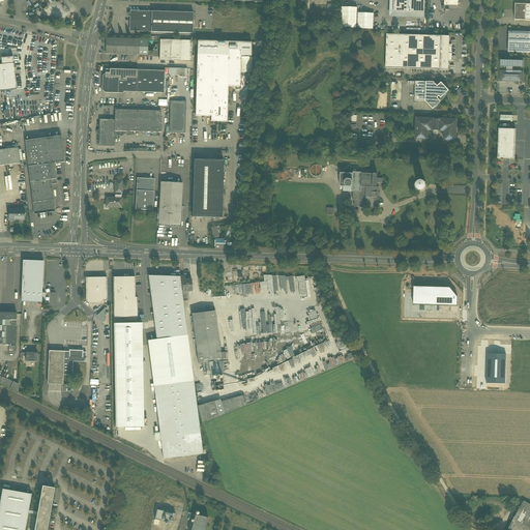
[(393,0),(389,0),(389,17),(424,19),(424,13),(393,12),(393,0)]
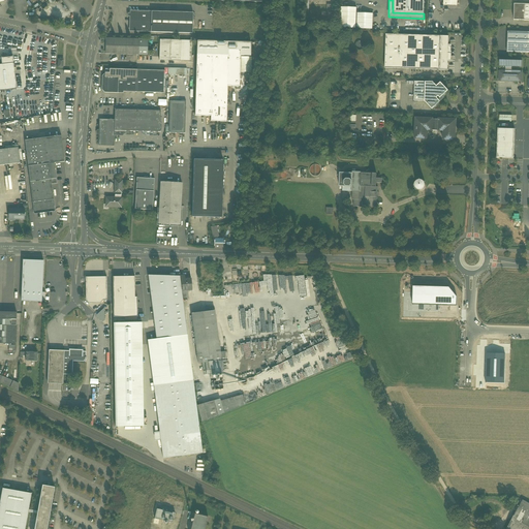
[(424,13),(424,0),(393,0),(393,12),(424,13)]
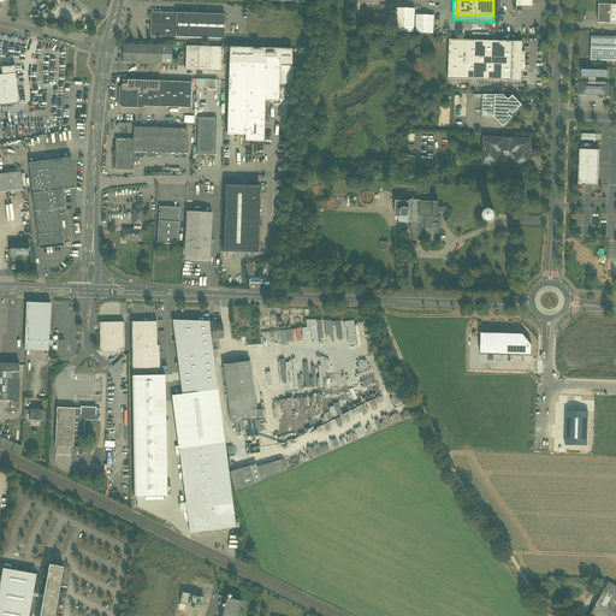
[(598,23),(610,24),(611,5),(599,5),(598,23)]
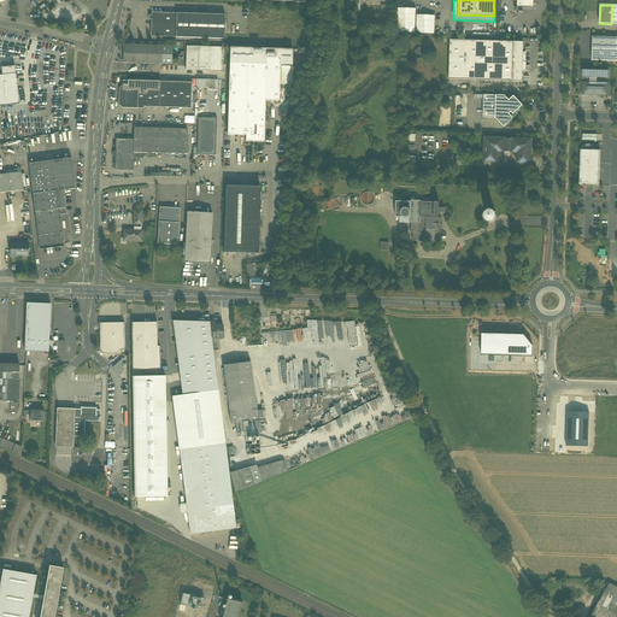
[(416,9),(398,9),(397,33),(415,34),(416,9)]
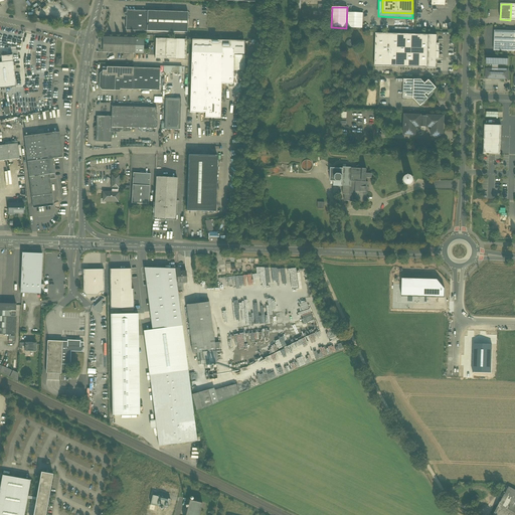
[(127,29),(147,30),(147,12),(128,11),(127,29)]
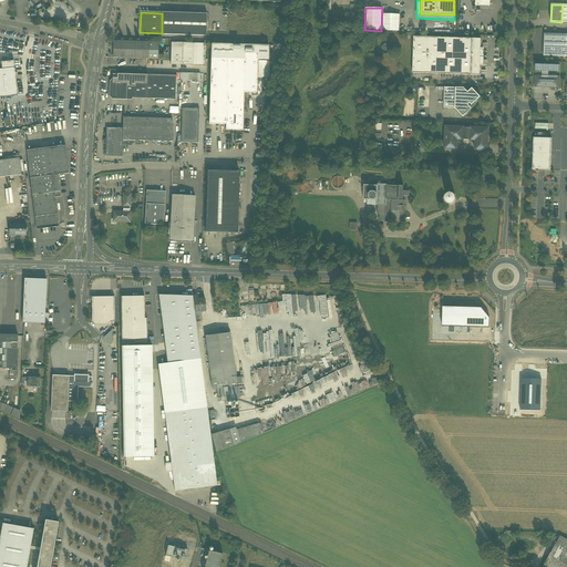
[(163,12),(162,13),(162,33),(162,34),(206,35),(207,13),(163,12)]
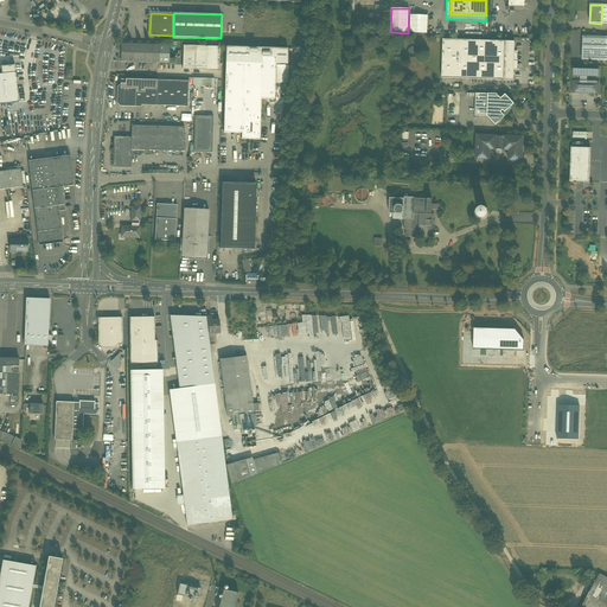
[(428,16),(410,14),(409,33),(427,33),(428,16)]
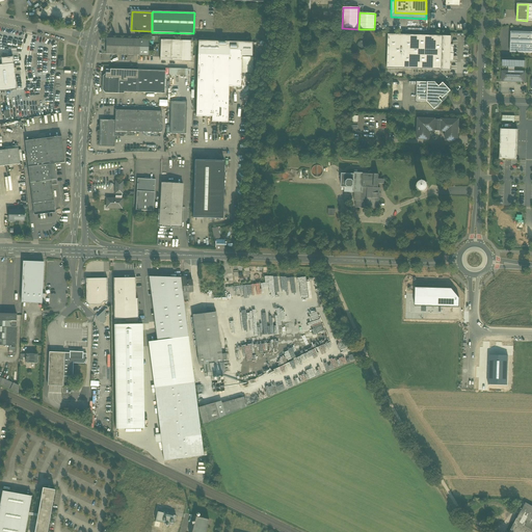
[(510,53),(531,53),(531,32),(510,32),(510,53)]
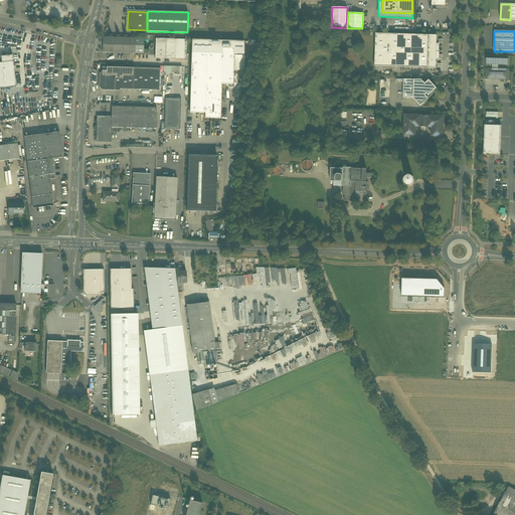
[(375,66),(427,67),(428,35),(376,33),(375,66)]
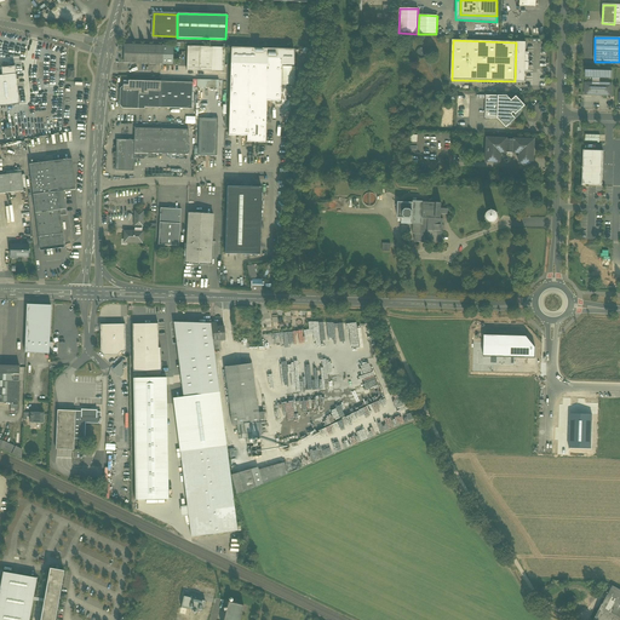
[(526,42),(516,42),(515,81),(524,82),(526,73),(526,52),(526,42)]
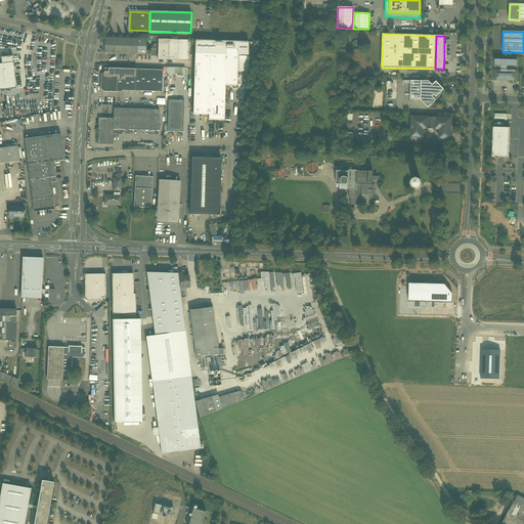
[(104,53),(137,54),(138,39),(137,38),(137,39),(105,38),(104,53)]
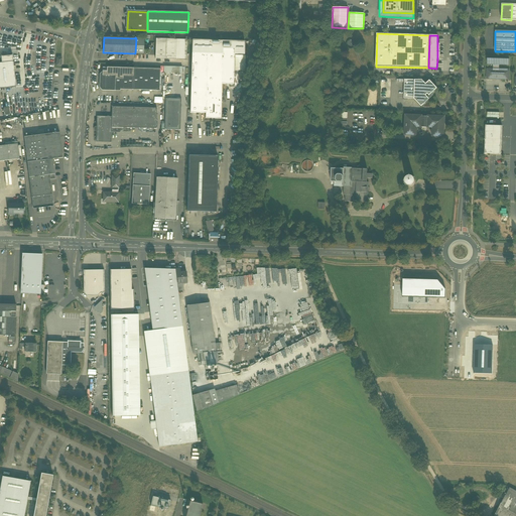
[(135,53),(143,53),(144,38),(136,38),(135,53)]
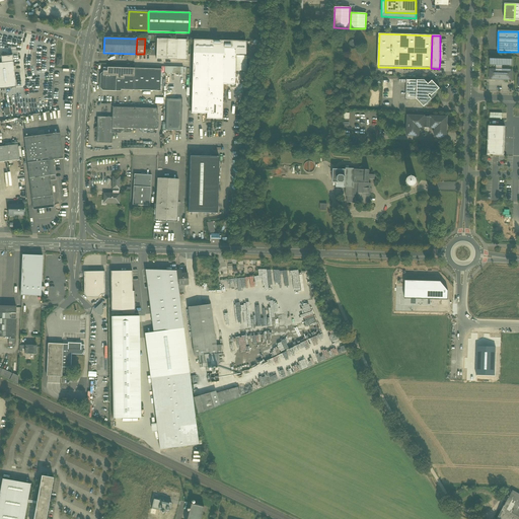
[(156,59),(176,60),(177,40),(157,39),(156,59)]
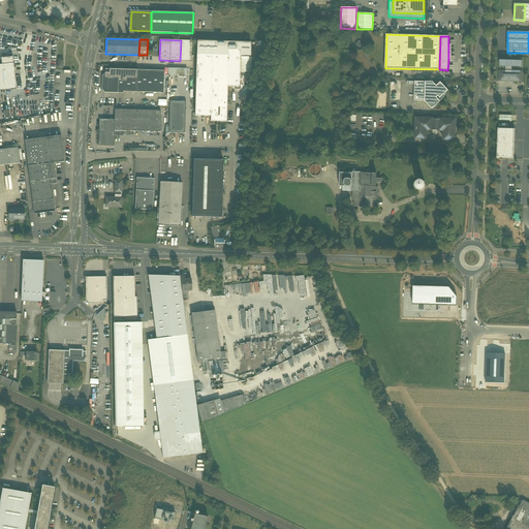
[(191,40),(181,40),(180,61),(190,61),(191,40)]
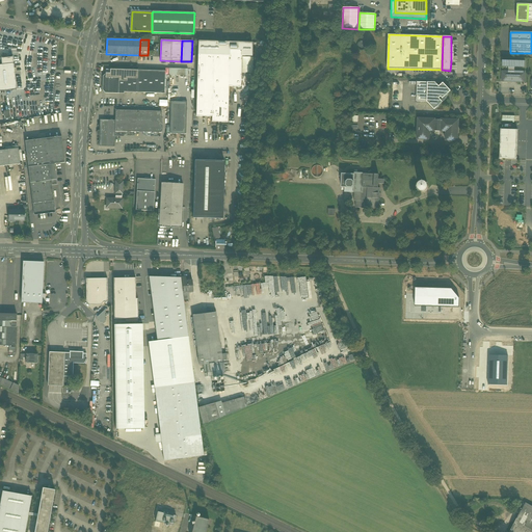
[(198,42),(197,54),(229,55),(230,50),(242,50),(241,56),(251,56),(253,43),(198,42)]
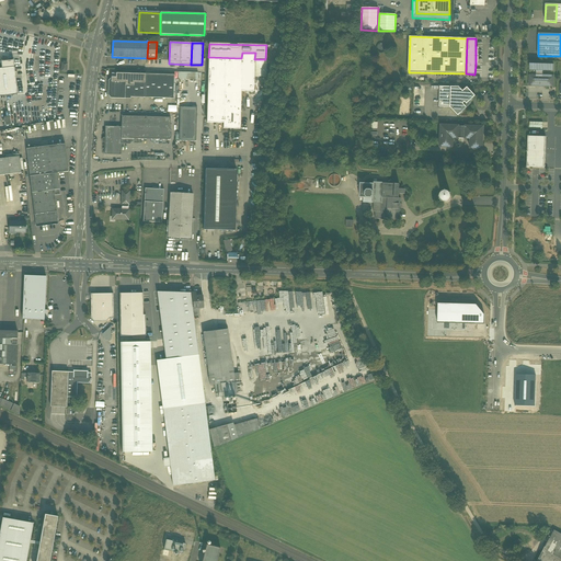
[(254,60),(254,59),(255,53),(242,53),(241,58),(208,57),(207,123),(224,123),(224,112),(240,112),(241,91),(254,92),(254,77),(254,60)]
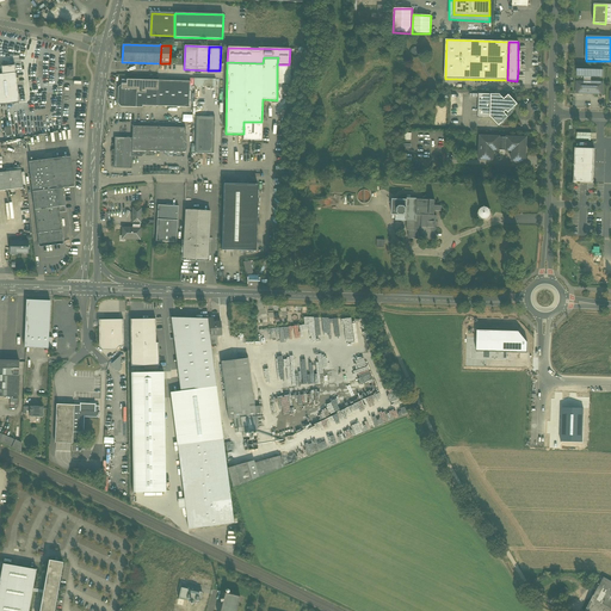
[(290,66),(277,66),(277,84),(290,84),(290,66)]
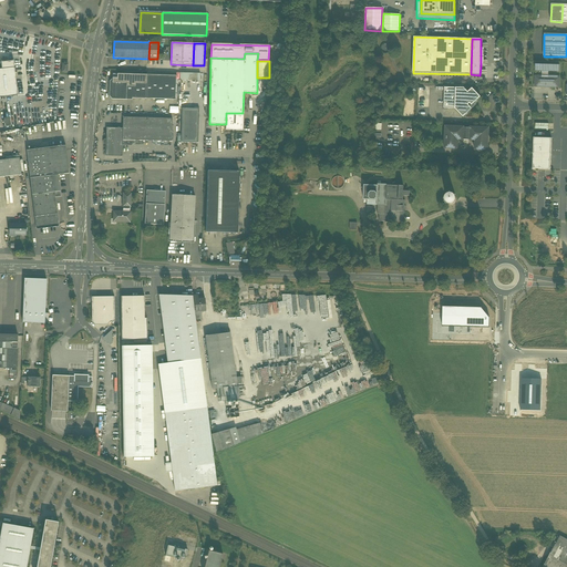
[(2,69),(0,69),(0,96),(18,95),(14,68),(2,69)]
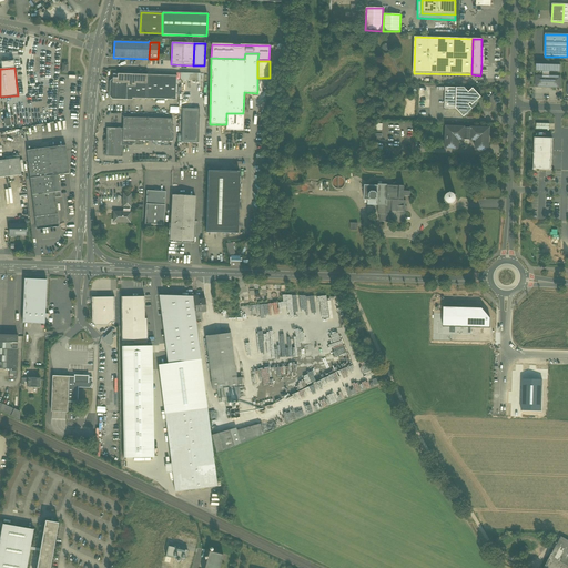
[(132,99),(145,99),(146,75),(113,74),(113,79),(110,81),(109,97),(112,100),(132,100),(132,99)]
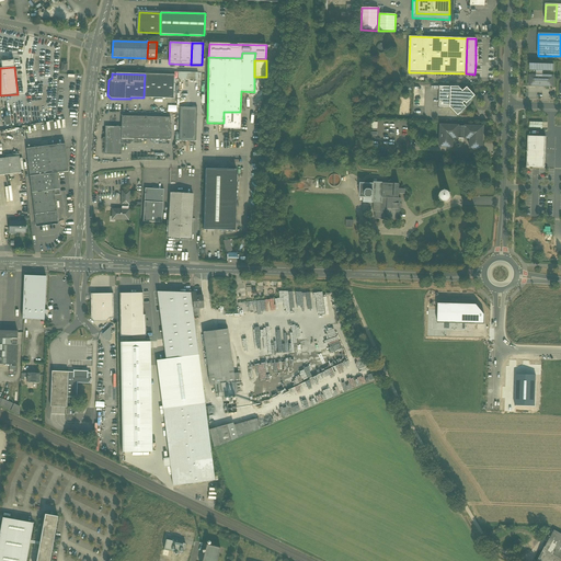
[(174,76),(145,75),(144,98),(173,99),(174,76)]
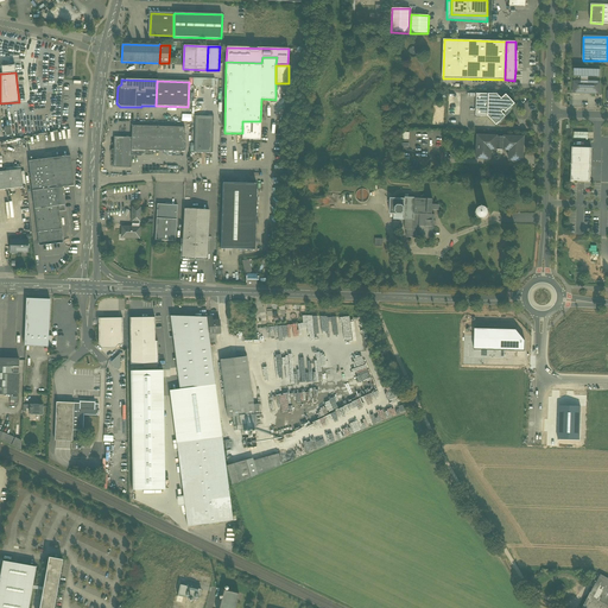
[(583,94),(600,94),(600,83),(588,82),(582,82),(574,82),(574,93),(581,94),(581,93),(583,93),(583,94)]
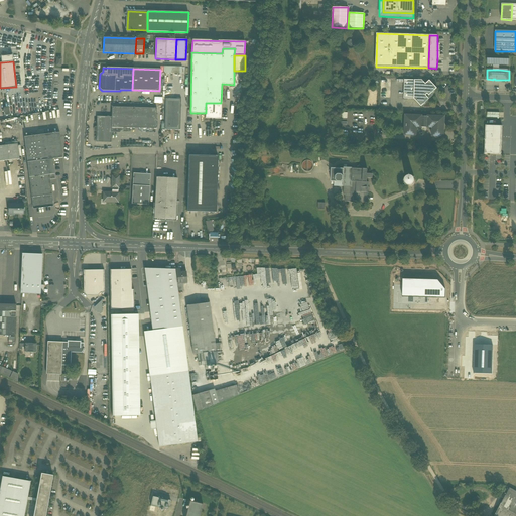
[(391,80),(381,79),(380,97),(390,98),(391,80)]
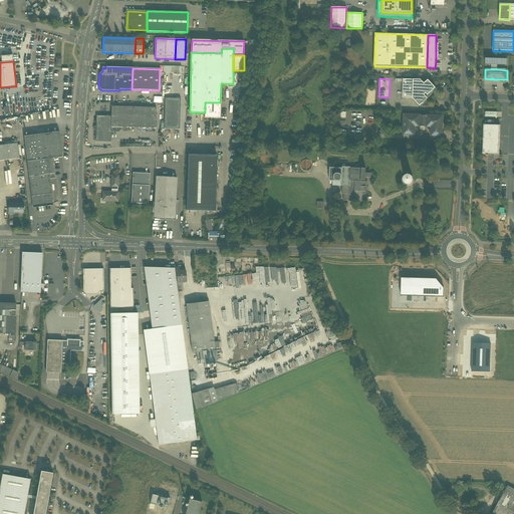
[(403,98),(413,98),(414,79),(404,79),(403,98)]
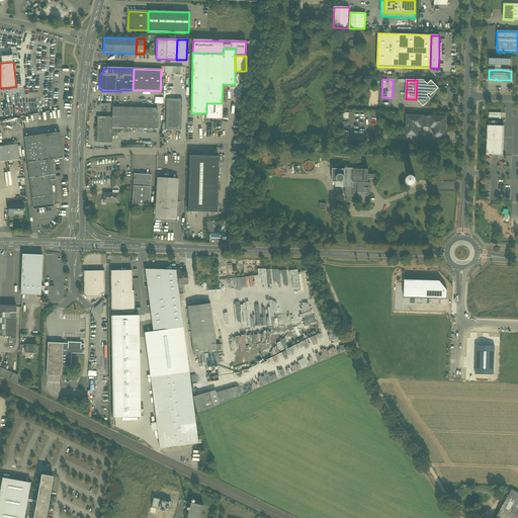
[(424,81),(417,80),(416,99),(423,106),(431,99),(427,96),(429,94),(431,96),(439,89),(431,81),(428,85),(424,81)]
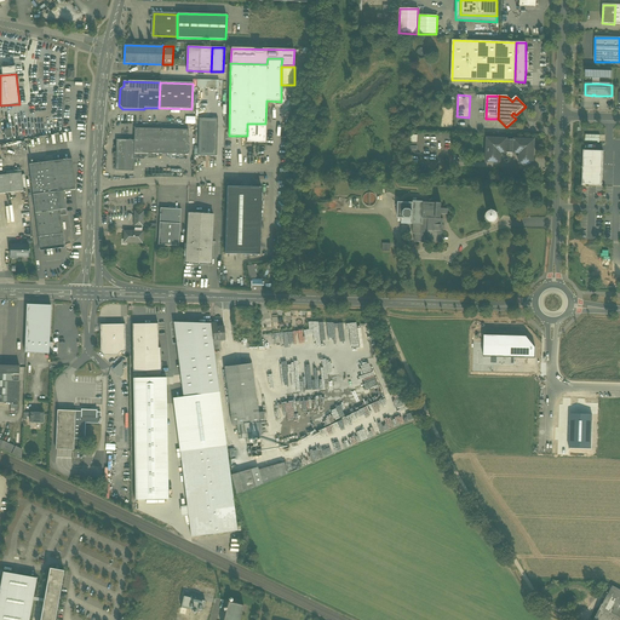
[(199,155),(217,156),(218,119),(199,119),(199,155)]
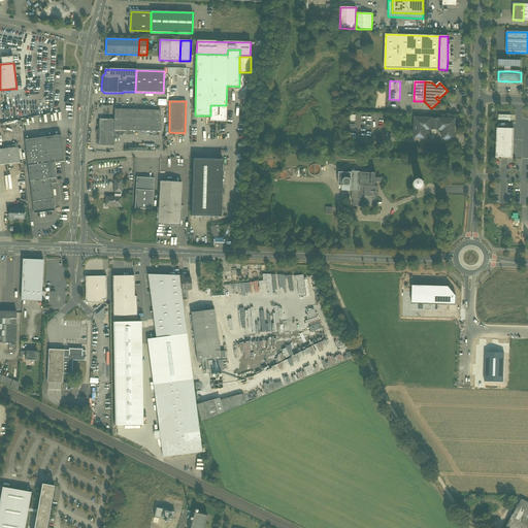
[(226,122),(226,105),(210,105),(210,116),(210,121),(226,122)]
